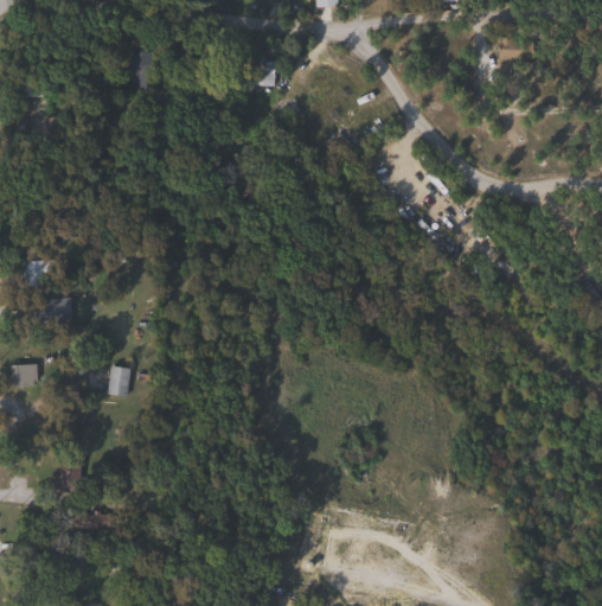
[(527,68),(499,68),(499,37),(527,37),(527,68)]
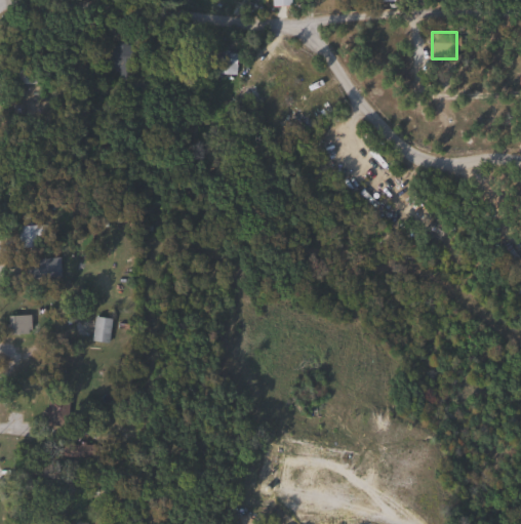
[(103,42),(132,42),(132,67),(103,67),(103,42)]
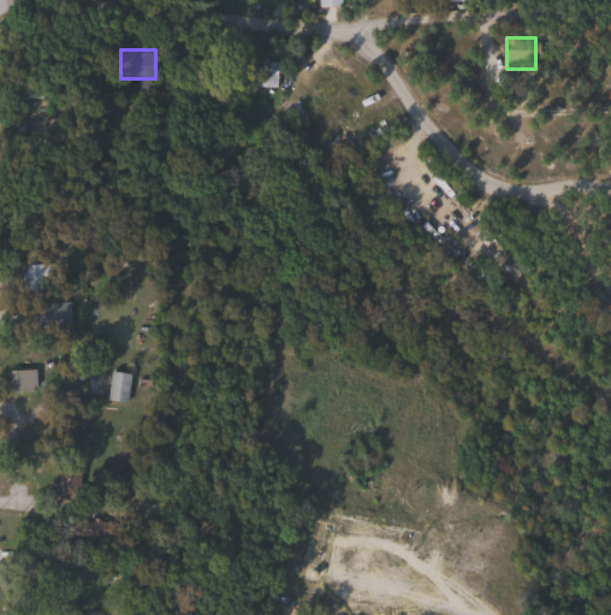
[(279,58),(279,88),(255,88),(255,58),(279,58)]
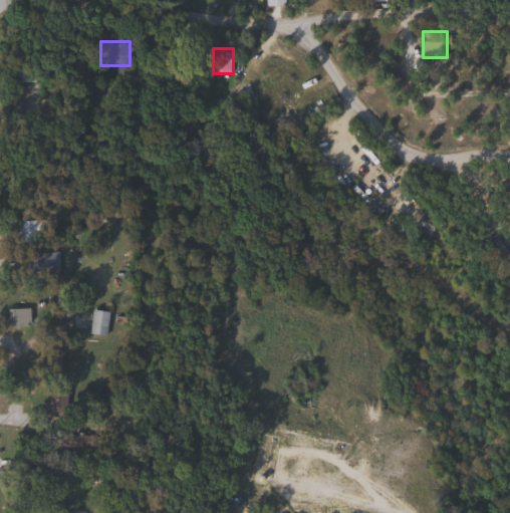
[(19,220),(45,220),(45,241),(19,241),(19,220)]
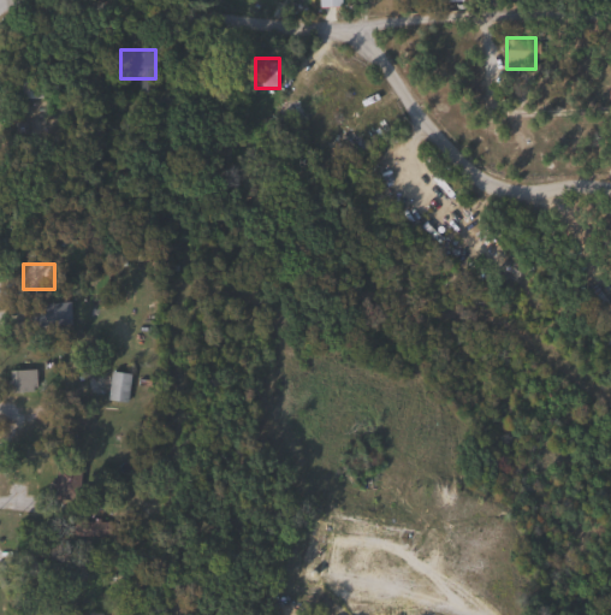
[(33,302),(71,302),(71,325),(33,325),(33,302)]
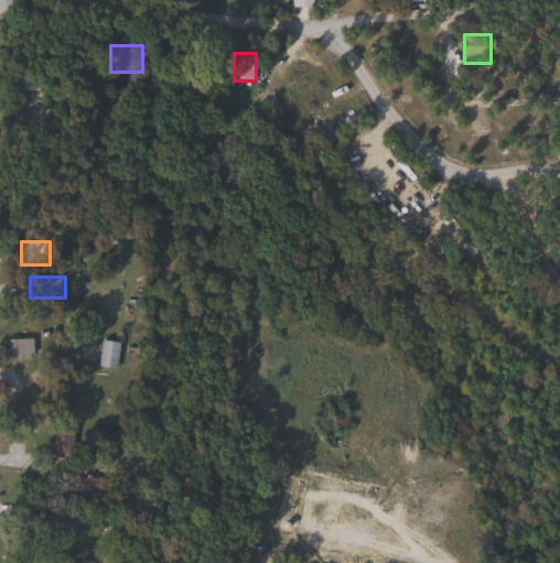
[(36,358),(9,358),(9,338),(36,338),(36,358)]
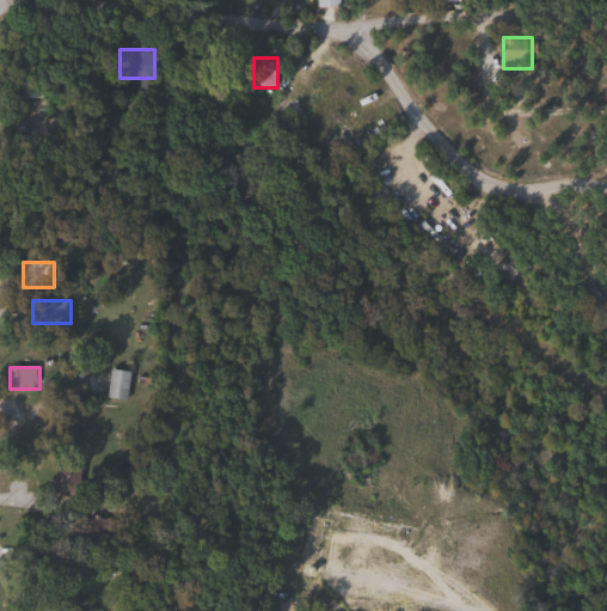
[(128,399),(108,397),(111,368),(130,371),(128,399)]
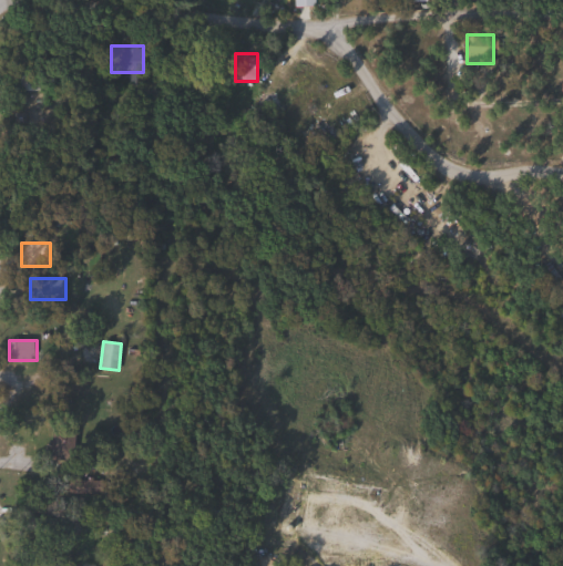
[(75,430),(75,460),(51,460),(51,430),(75,430)]
